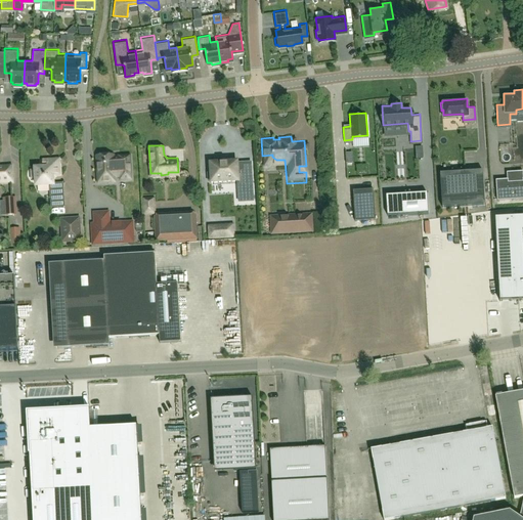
[(130,175),(129,153),(119,153),(119,154),(113,154),(113,152),(109,153),(109,150),(100,150),(100,153),(96,153),(97,167),(99,167),(99,171),(104,175),(114,175),(114,173),(120,173),(120,176),(130,175)]
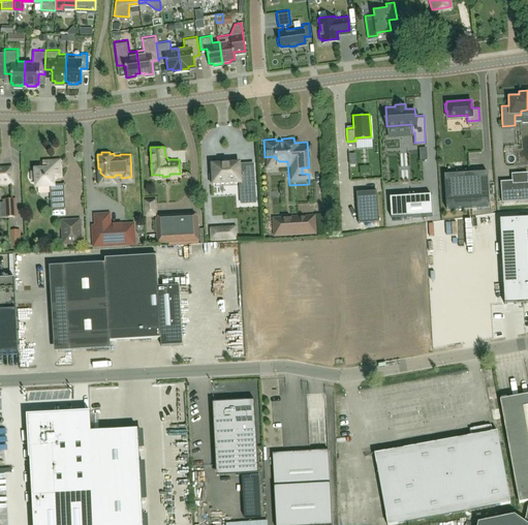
[(239,163),(239,159),(211,161),(212,172),(209,172),(209,179),(212,179),(212,181),(239,179),(241,199),(255,199),(252,163),(239,163)]
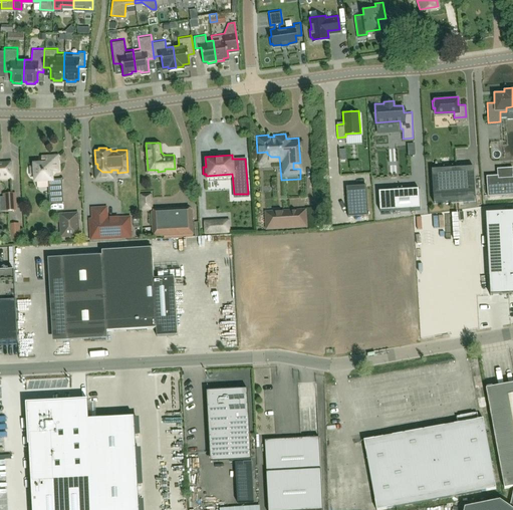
[(51,177),(51,169),(58,169),(57,156),(42,157),(42,161),(33,162),(33,164),(29,164),(30,172),(34,172),(34,179),(48,178),(48,192),(62,191),(61,182),(56,182),(56,177),(51,177)]
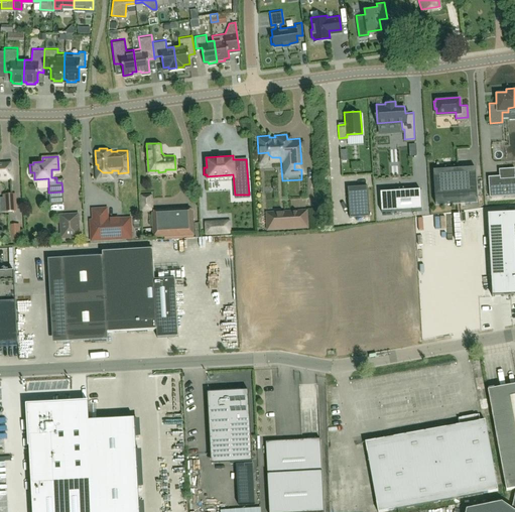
[(0,175),(11,175),(10,160),(0,161),(0,162),(0,175)]
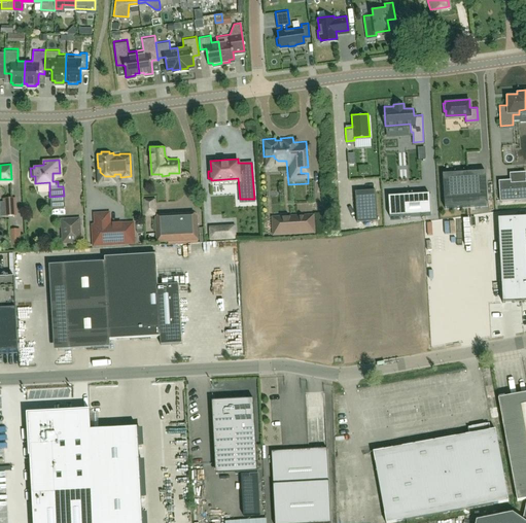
[(485,168),(442,171),(445,205),(487,203),(485,168)]
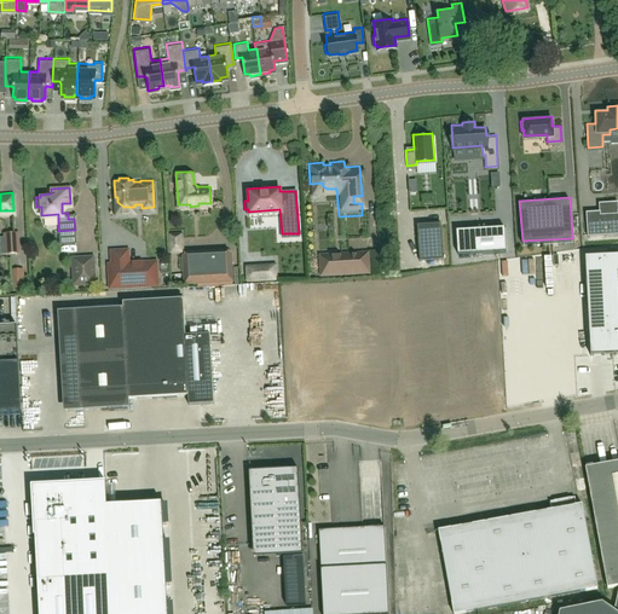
[(599,208),(585,209),(587,233),(617,230),(617,207),(617,198),(599,200),(599,208)]
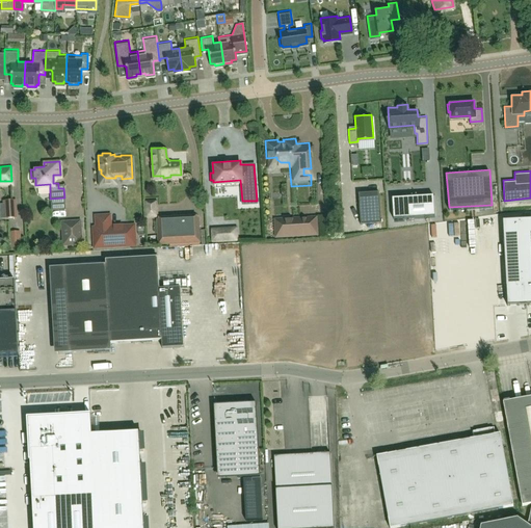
[(380,220),(378,189),(357,190),(360,221),(380,220)]
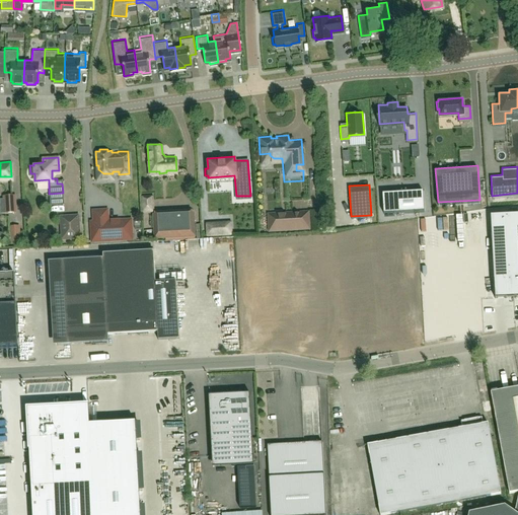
[(383,211),(424,208),(422,188),(381,191),(383,211)]
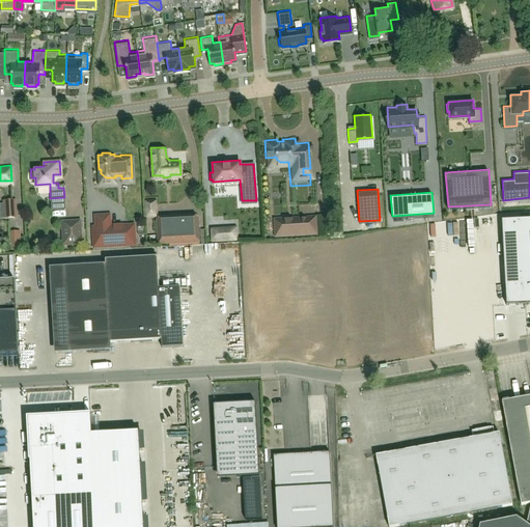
[(145,214),(156,213),(155,196),(144,197),(145,214)]
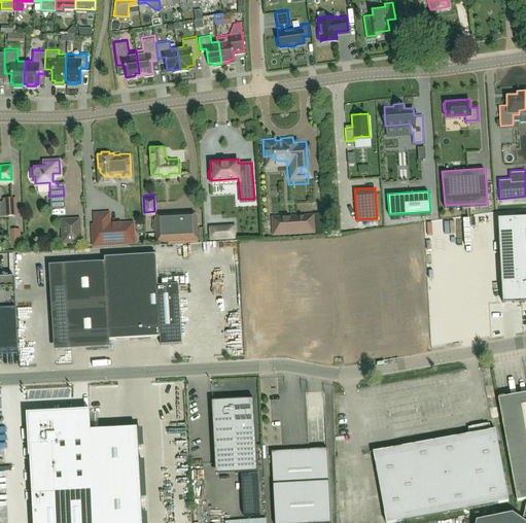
[(6,196),(7,212),(15,212),(14,196),(6,196)]
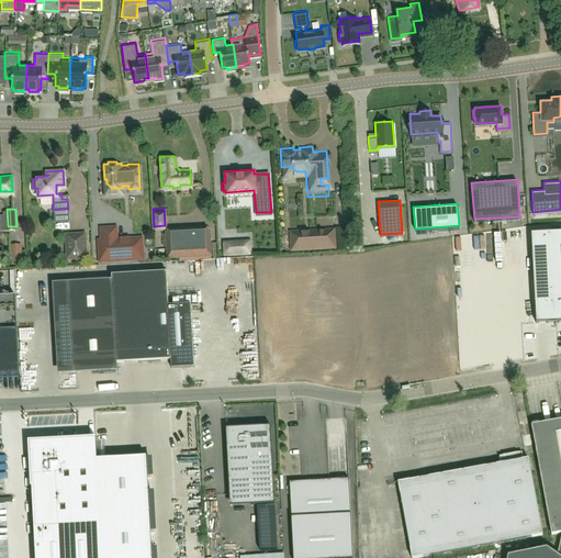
[(281,226),(282,249),(292,248),(293,248),(294,246),(333,244),(332,227),(305,229),(305,232),(303,232),(303,230),(303,225),(303,223),(281,224),(281,226)]
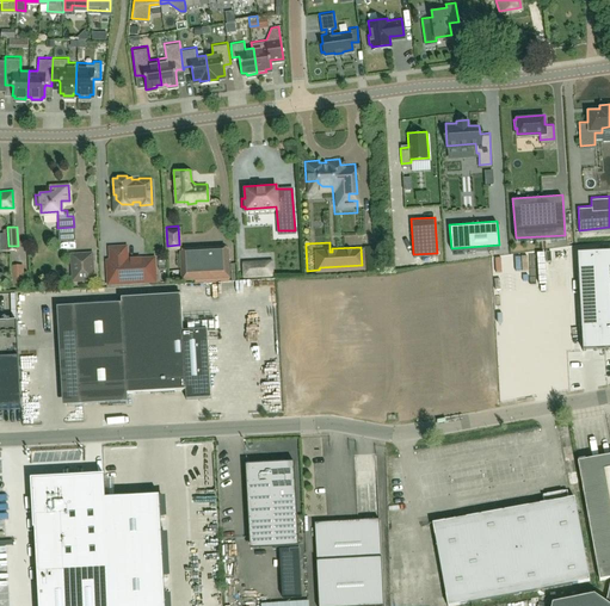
[(229,274),(227,246),(179,248),(182,277),(229,274)]
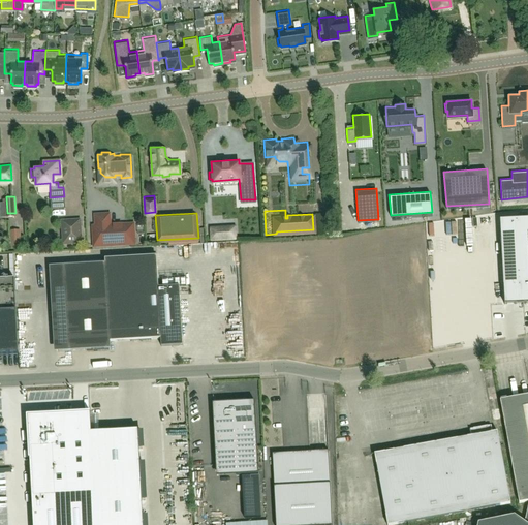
[(92,223),(93,243),(134,241),(132,220),(110,222),(109,214),(94,214),(94,222),(92,223)]
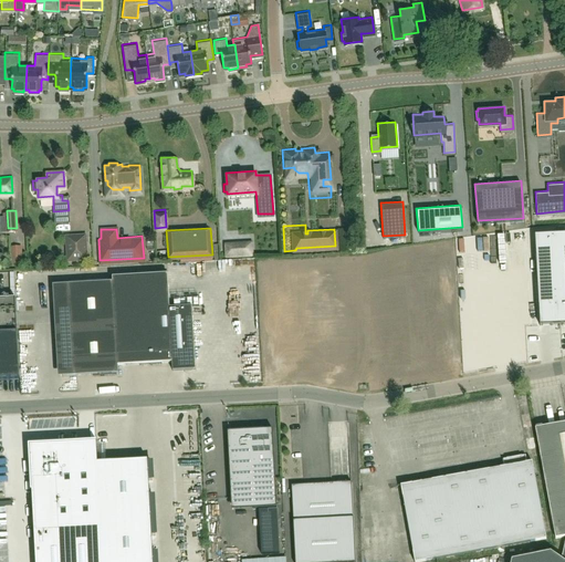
[(564,320),(564,230),(535,232),(540,322),(564,320)]
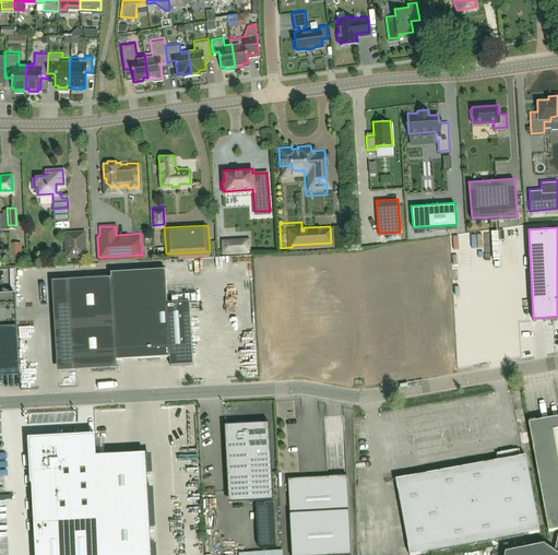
[(83,229),(64,231),(67,255),(85,254),(83,229)]
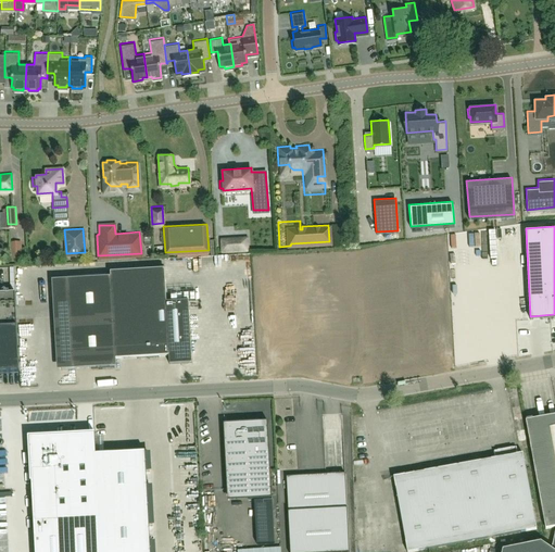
[(247,235),(221,236),(221,249),(248,248),(247,235)]
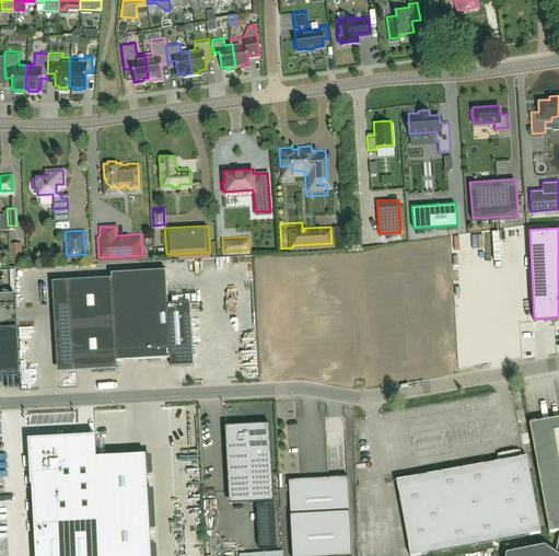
[(21,259),(21,240),(10,241),(10,259),(21,259)]
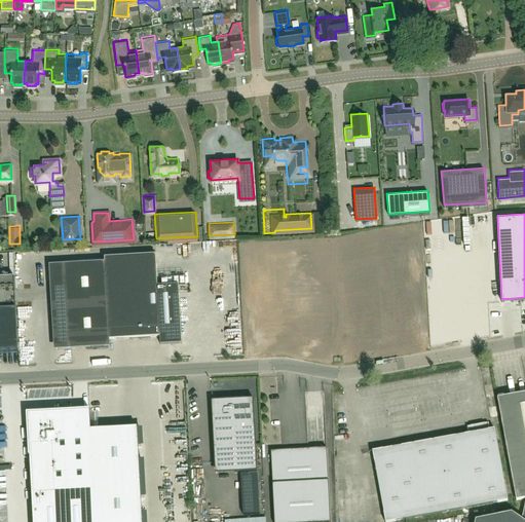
[(463,240),(432,243),(436,315),(443,314),(443,311),(467,310),(463,240)]
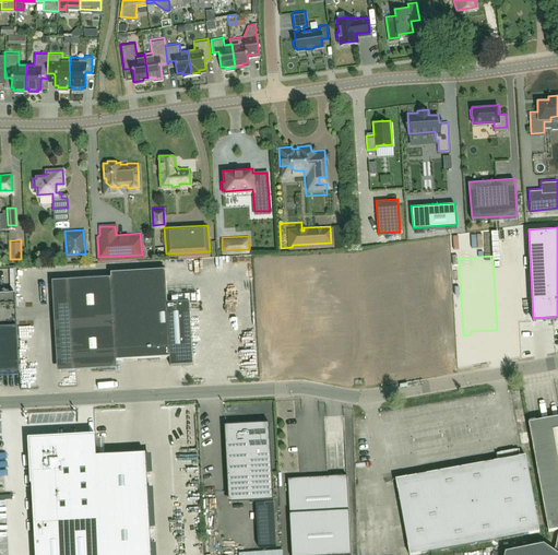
[(165,267),(110,270),(110,274),(115,357),(169,354),(170,363),(191,361),(188,299),(167,300),(165,267)]
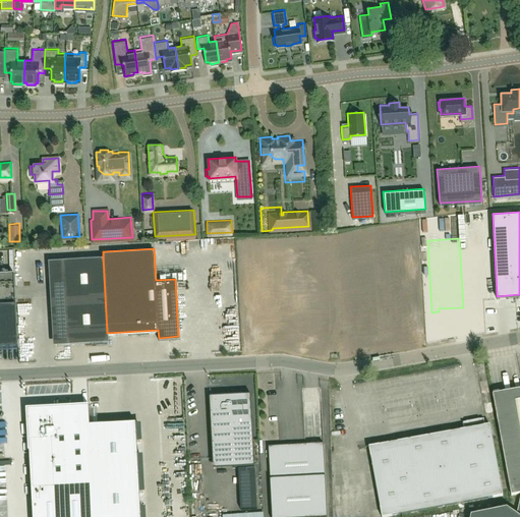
[(103,255),(62,257),(67,343),(108,341),(107,333),(103,255)]
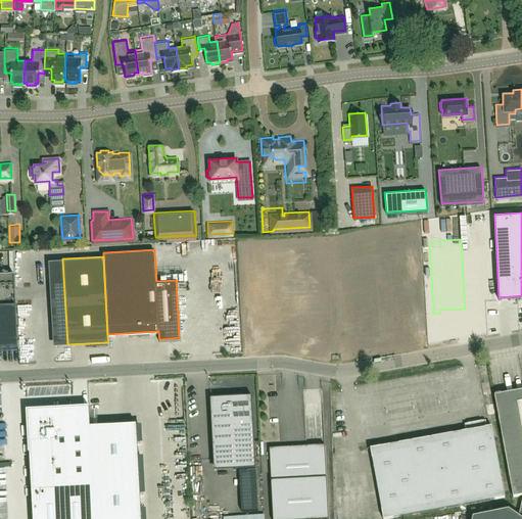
[(0,346),(17,346),(13,272),(0,272),(0,346)]
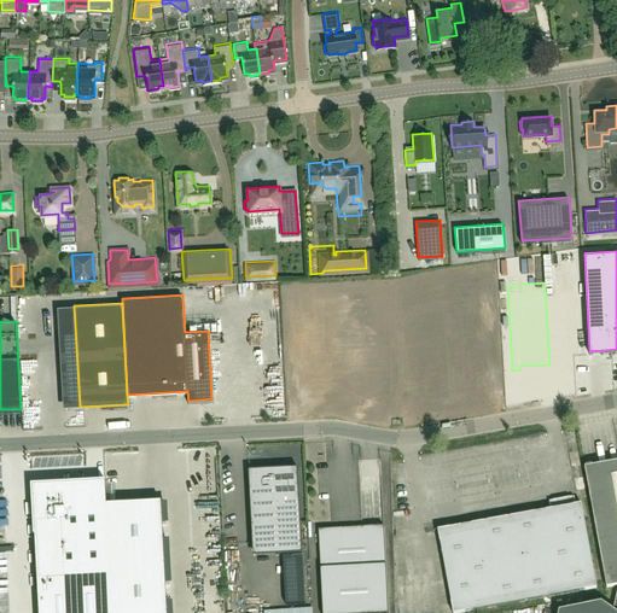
[(616,581),(616,456),(583,463),(605,583),(616,581)]
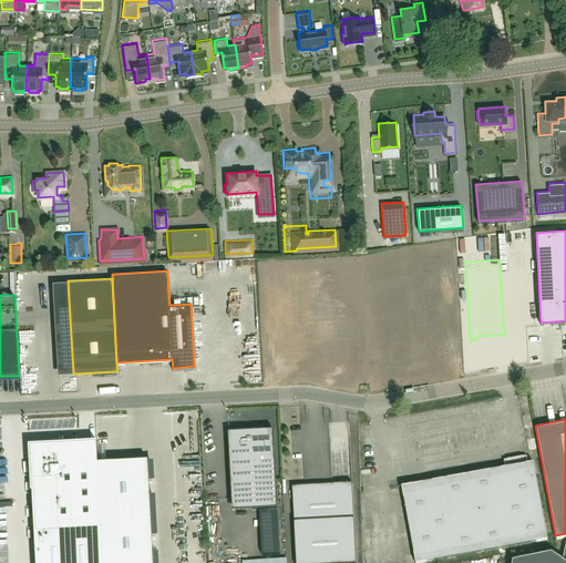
[(227,429),(230,495),(253,494),(254,505),(276,504),(273,426),(227,429)]
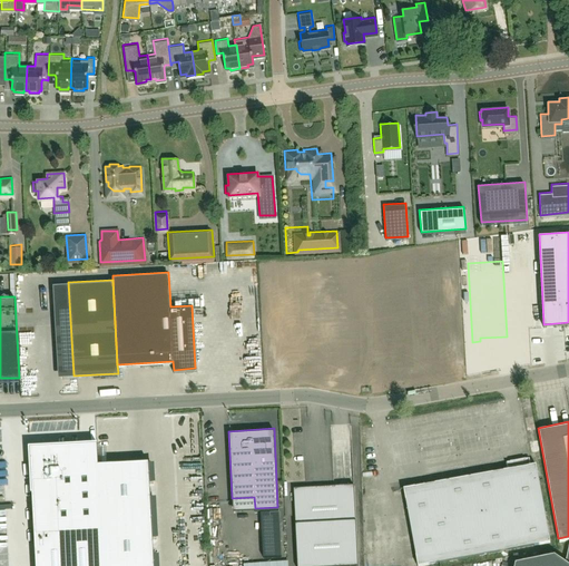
[(97,441),(29,445),(35,565),(102,565),(98,464),(97,441)]
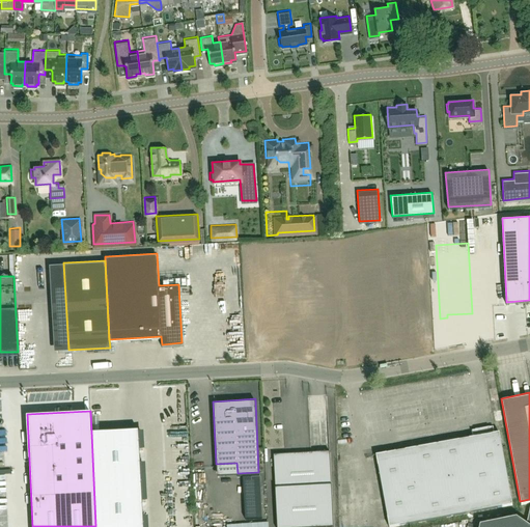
[(142,526),(138,428),(91,432),(95,526),(142,526)]
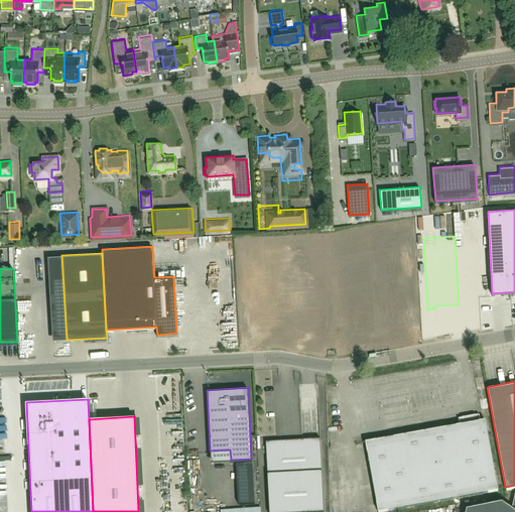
[(484,417),(365,439),(377,509),(497,487),(484,417)]
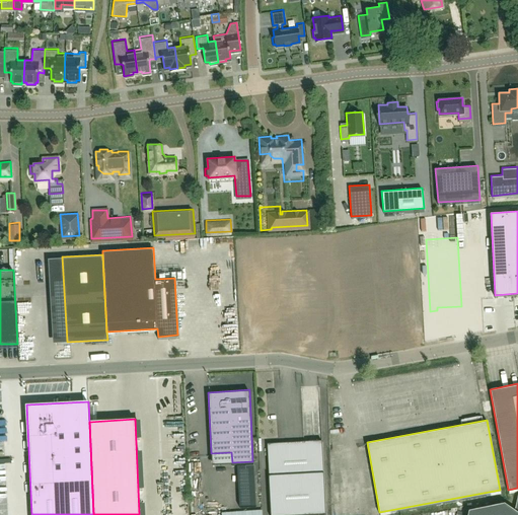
[(321,438),(267,441),(270,514),(275,514),(325,512),(321,438)]
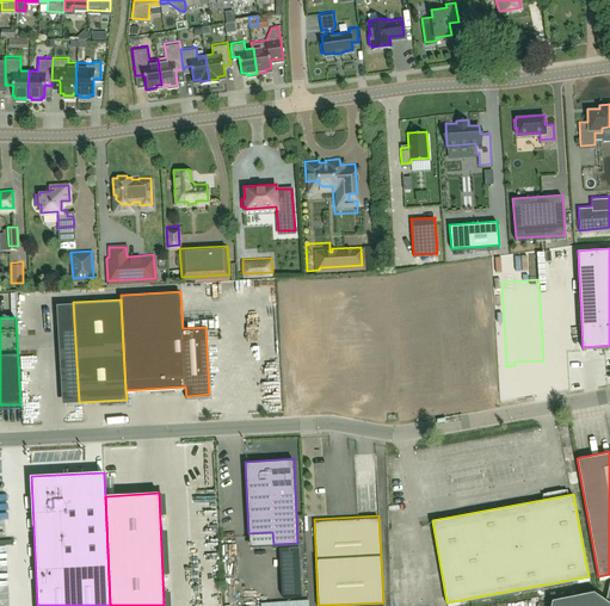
[(609,605),(609,576),(605,599),(593,591),(552,599),(549,605),(609,605)]
